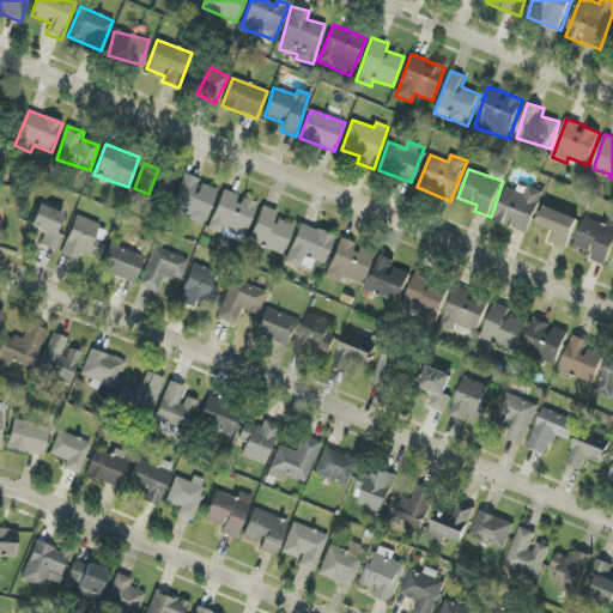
[(217,189),(199,183),(200,180),(183,174),(170,212),(205,224),(217,189)]
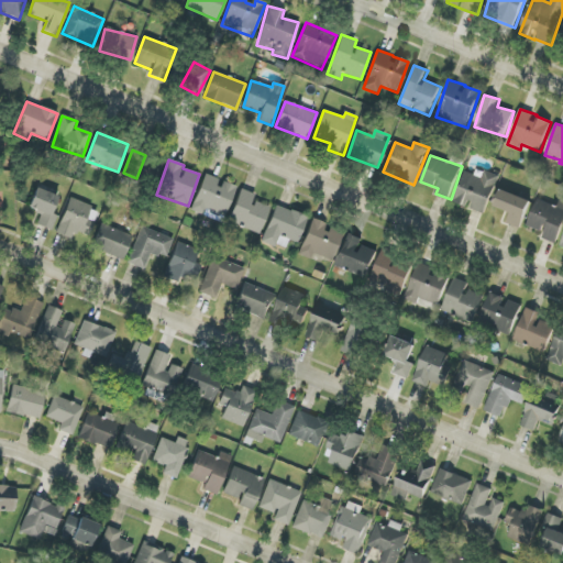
[(485,214),(500,176),(486,170),(483,178),(465,172),(453,202),(468,208),(485,214)]
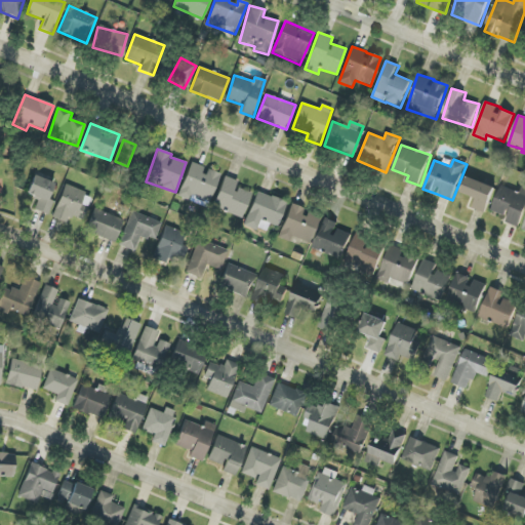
[(220,173),(206,168),(191,162),(178,196),(198,204),(198,203),(208,207),(220,173)]
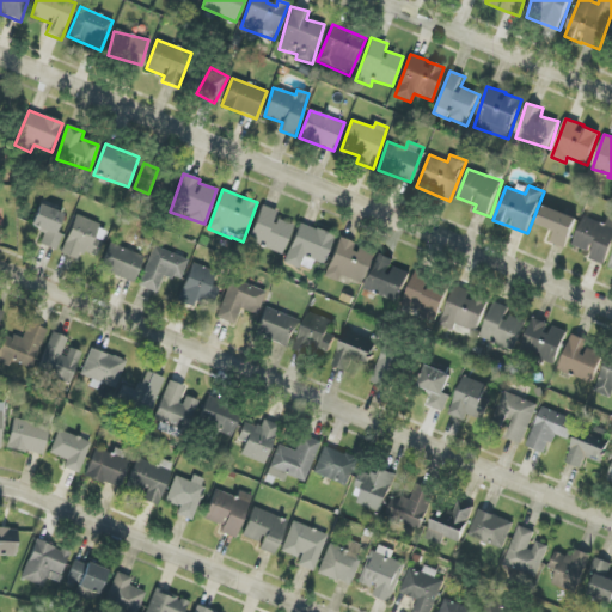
[(31,227),(44,231),(40,245),(56,250),(61,234),(57,233),(63,213),(38,206),(31,227)]
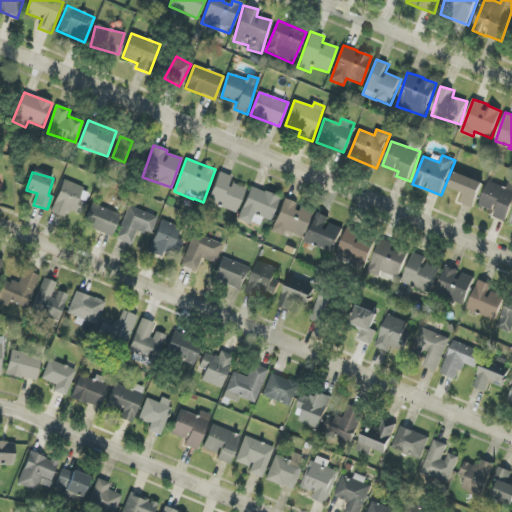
[(236,214),(246,188),(230,182),(232,177),(219,172),(207,202),(236,214)]
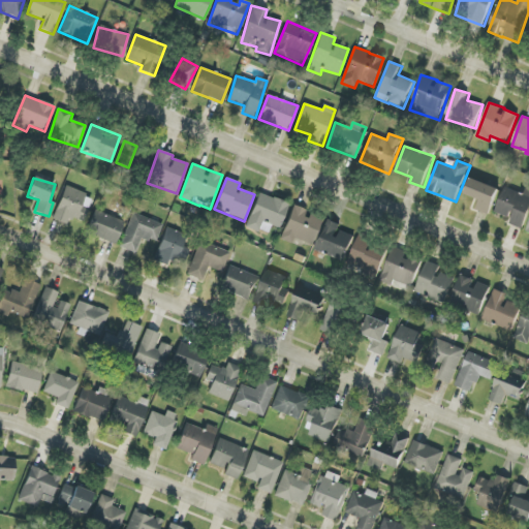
[(499,188),(470,179),(465,194),(480,199),(476,211),(490,215),(499,188)]
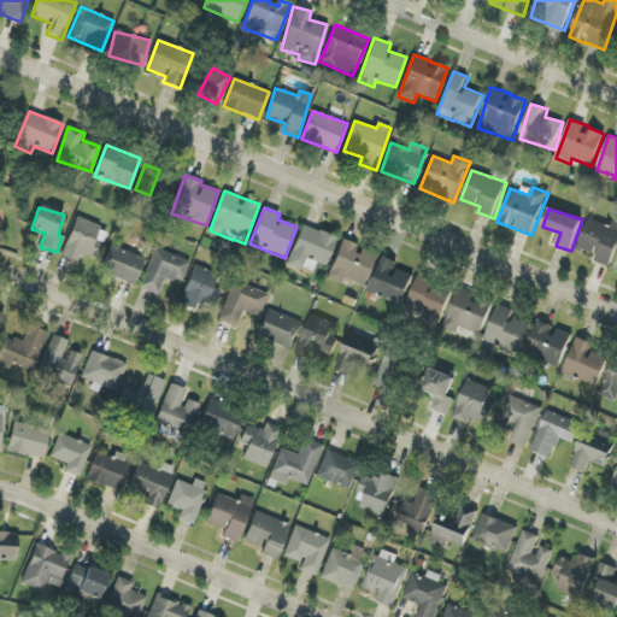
[(60,256),(77,263),(81,253),(97,259),(107,230),(76,217),(60,256)]
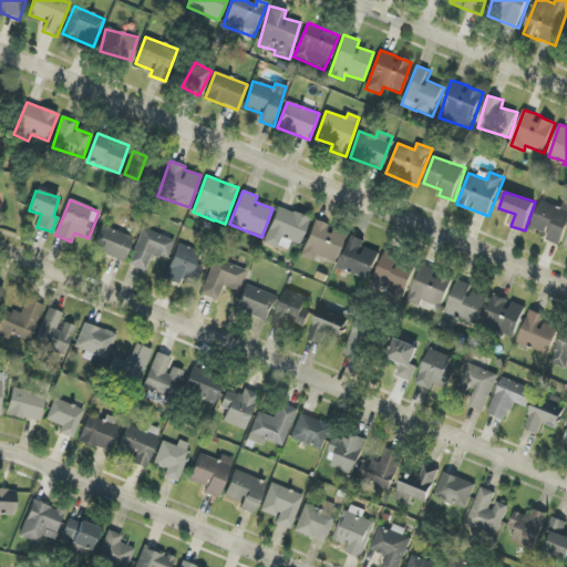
[(560,246),(566,228),(566,203),(564,203),(562,208),(542,200),(532,228),(548,234),(545,240),(560,246)]
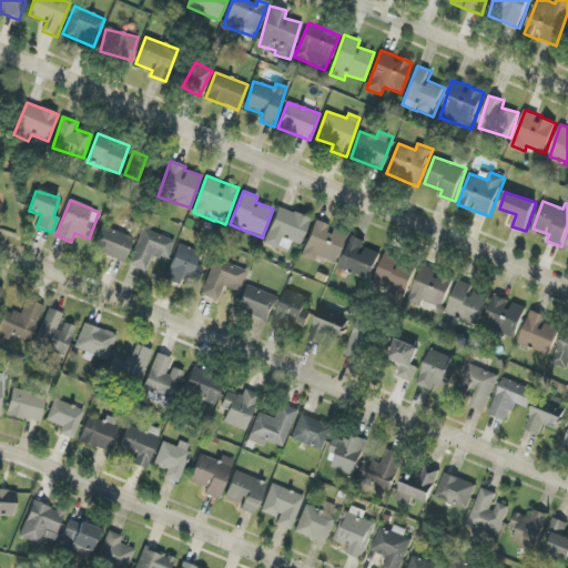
[(311,220),(279,206),(264,243),(287,252),(291,242),(300,245),(311,220)]
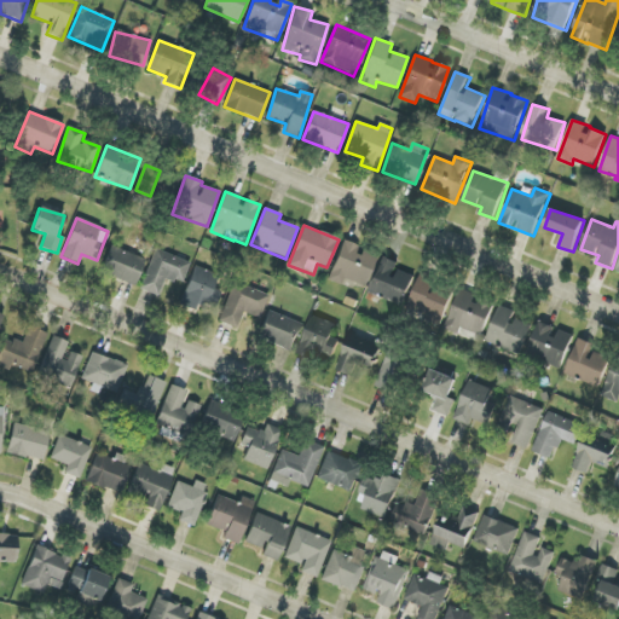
[(330,282),(342,285),(343,281),(366,287),(376,254),(359,250),(360,246),(341,241),(330,282)]
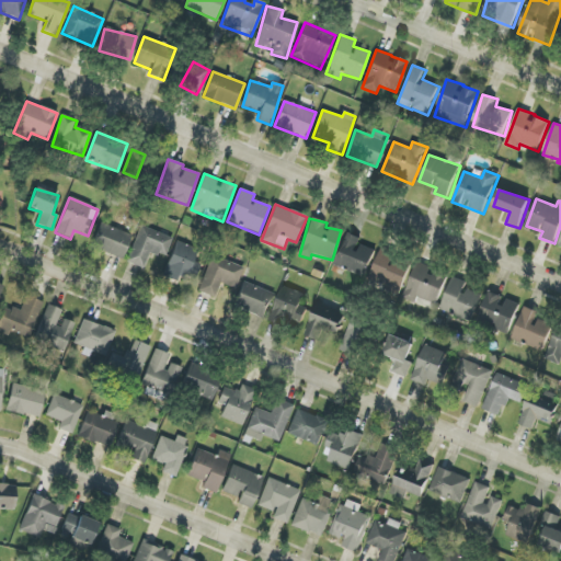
[(124,259),(130,232),(101,225),(94,250),(124,259)]
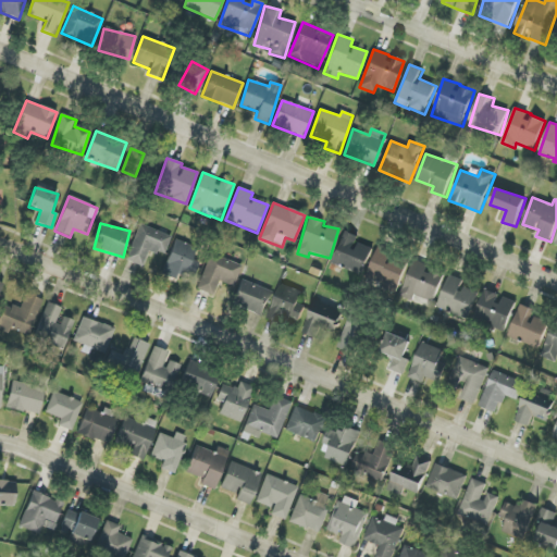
[(163,256),(172,237),(140,224),(125,260),(141,267),(149,250),(163,256)]
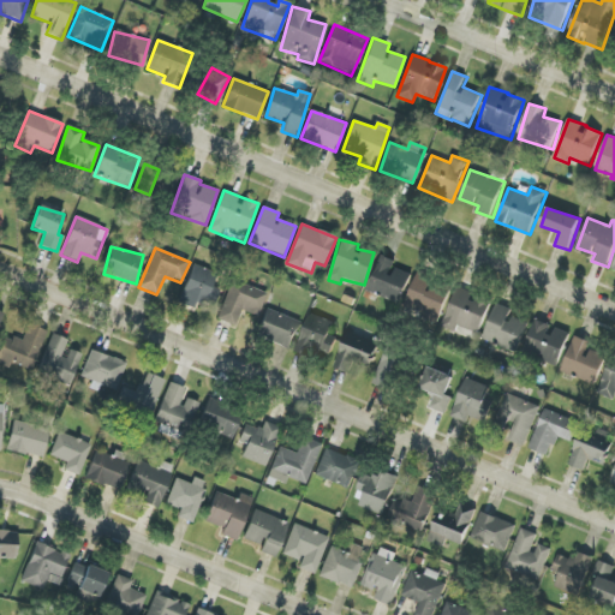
[(412,275),(394,268),(396,262),(380,256),(366,291),(401,304),(412,275)]
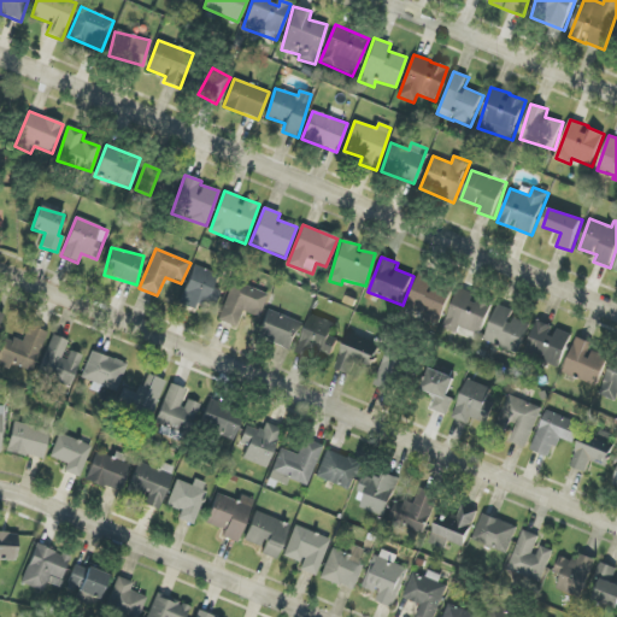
[(218,274),(192,266),(182,305),(193,309),(194,303),(215,309),(219,291),(213,289),(218,274)]
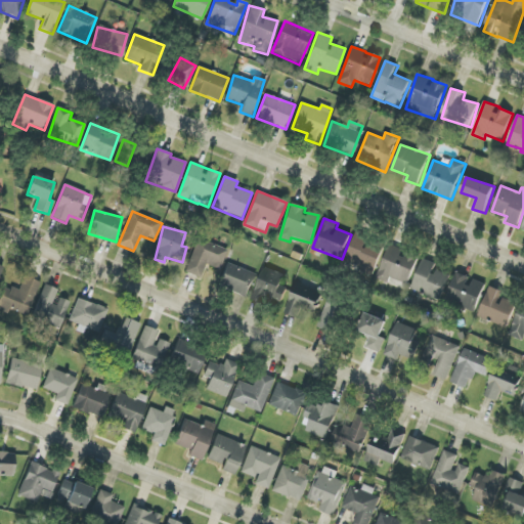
[(385,248),(355,236),(347,261),(376,271),(385,248)]
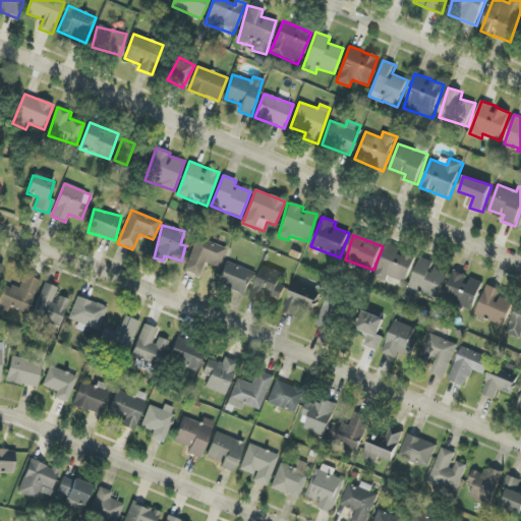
[(227,248),(197,237),(185,269),(204,275),(208,264),(220,268),(227,248)]
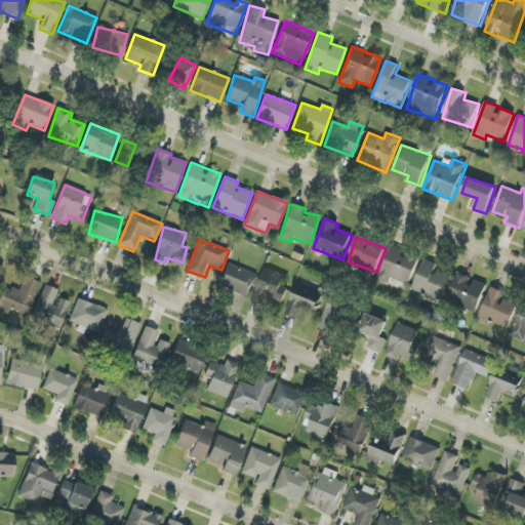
[(404,250),(392,245),(378,278),(390,282),(392,278),(409,285),(419,259),(403,253),(404,250)]
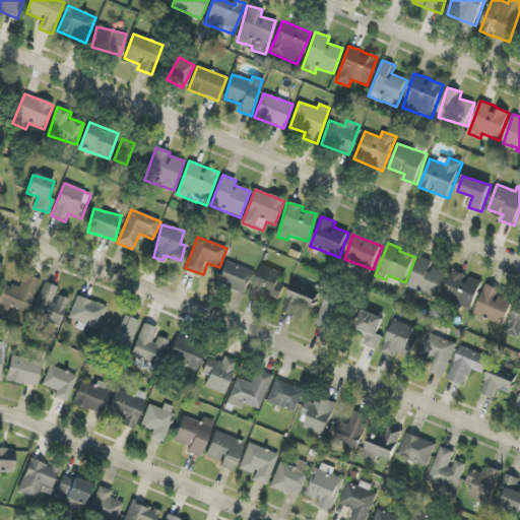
[(434,262),(420,257),(408,287),(438,299),(447,273),(432,268),(434,262)]
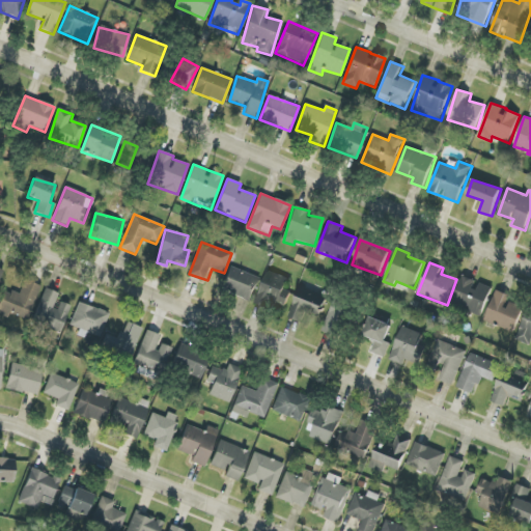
[(259,278),(230,268),(222,289),(251,301),(259,278)]
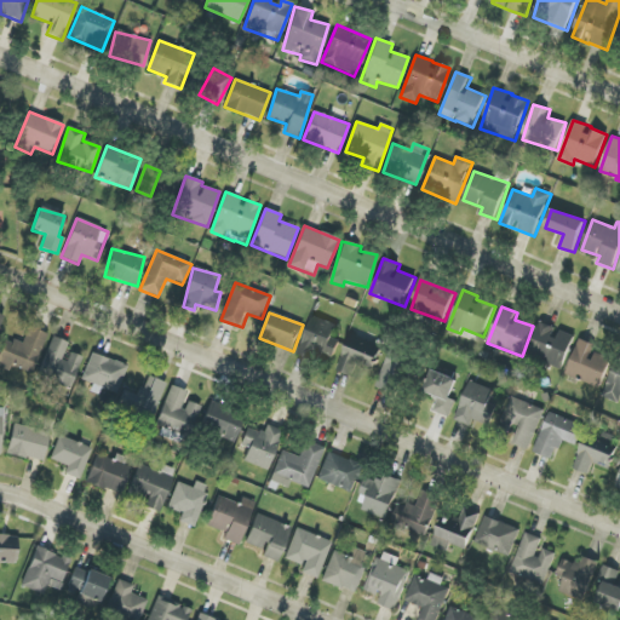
[(297,355),(314,361),(319,351),(334,357),(340,342),(331,337),(337,325),(314,315),(297,355)]
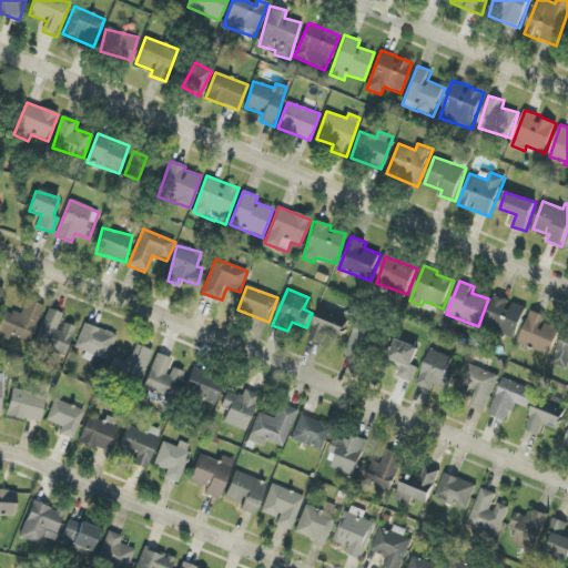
[(527,308),(511,302),(496,295),(484,325),(515,338),(527,308)]
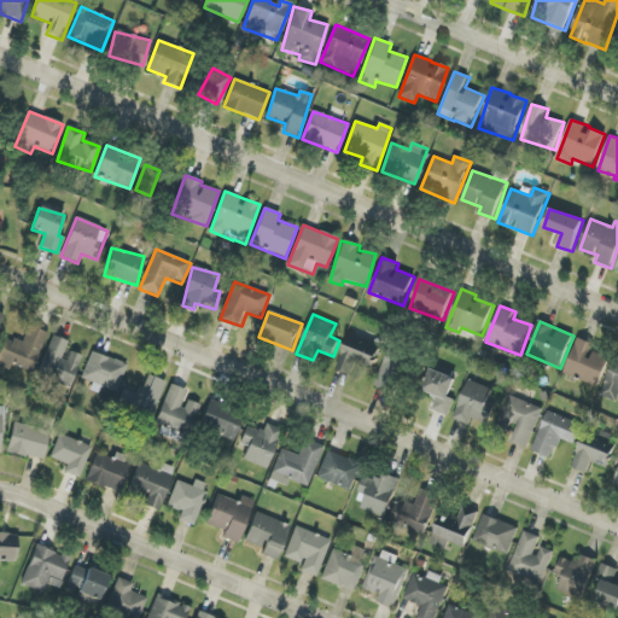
[(31,372),(47,333),(29,326),(22,344),(5,337),(0,350),(0,366),(10,371),(12,365),(31,372)]
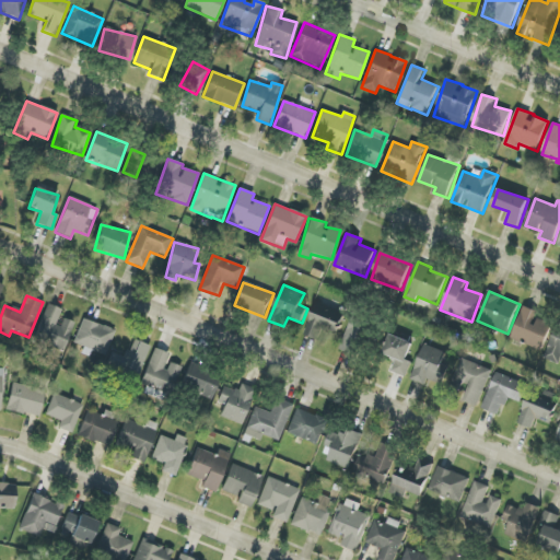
[(63,350),(74,323),(60,317),(63,310),(47,304),(34,339),(63,350)]
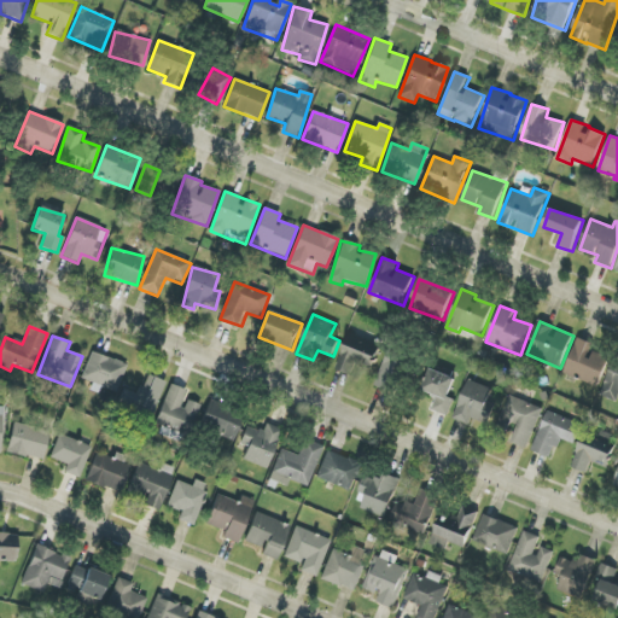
[(592,351),(594,344),(578,338),(565,374),(600,388),(611,357),(592,351)]
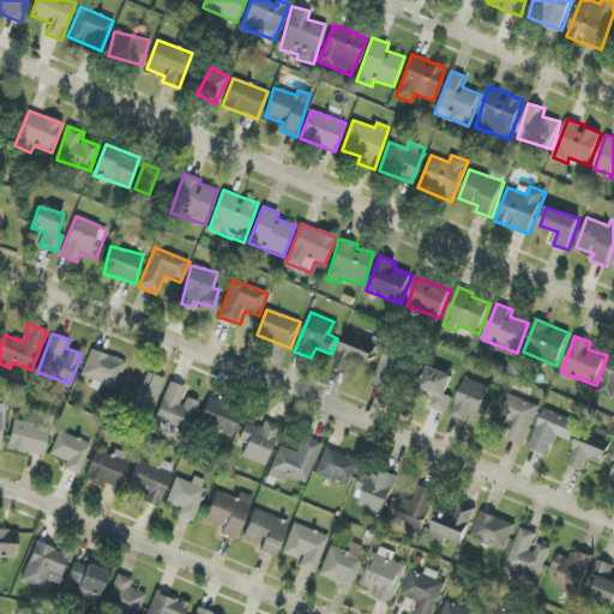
[(375,355),(344,342),(335,367),(351,374),(355,365),(368,371),(375,355)]
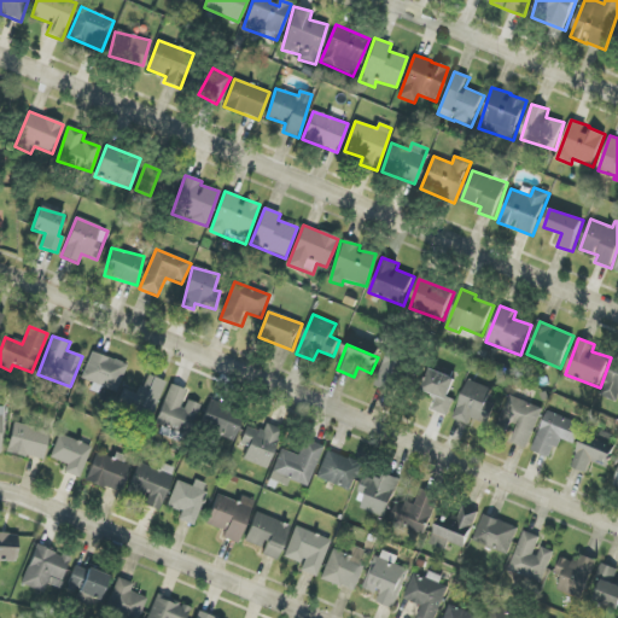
[(394,394),(408,359),(390,351),(375,385),(394,394)]
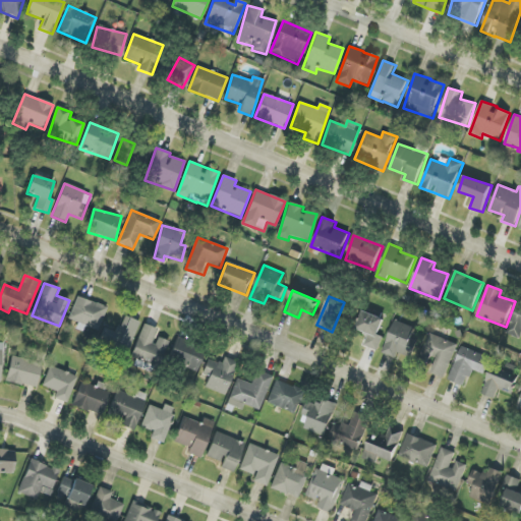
[(70,321),(80,323),(79,326),(100,330),(106,305),(74,298),(70,321)]
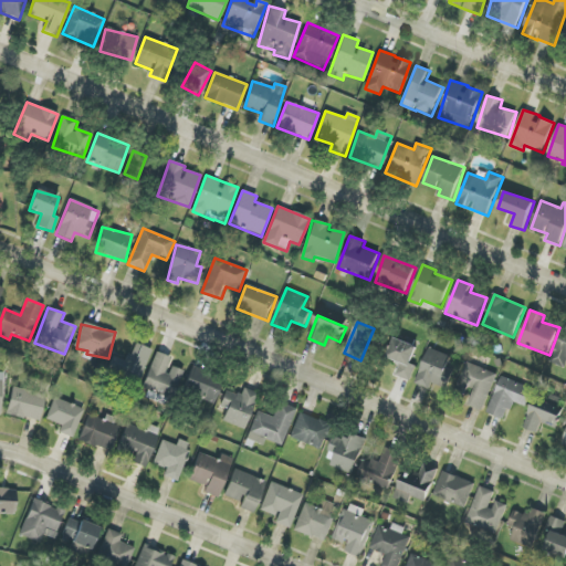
[(565,332),(563,332),(551,364),(565,368),(565,332)]
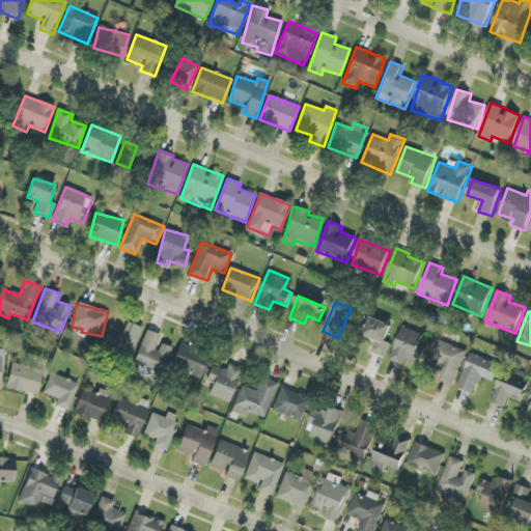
[(376,339),(372,354),(387,357),(390,342),(388,342),(392,324),(369,317),(364,336),(376,339)]
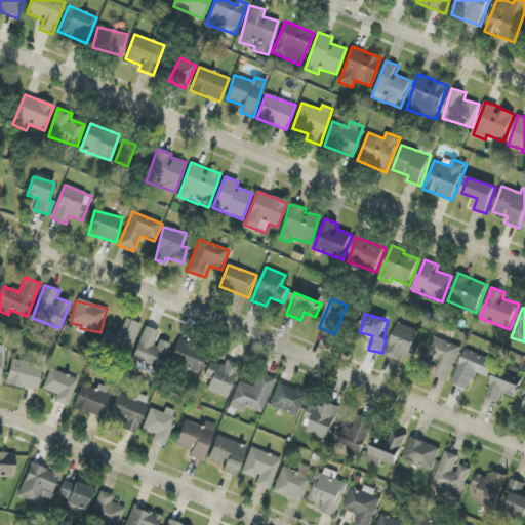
[(140,324),(124,318),(117,335),(106,330),(99,348),(127,358),(140,324)]
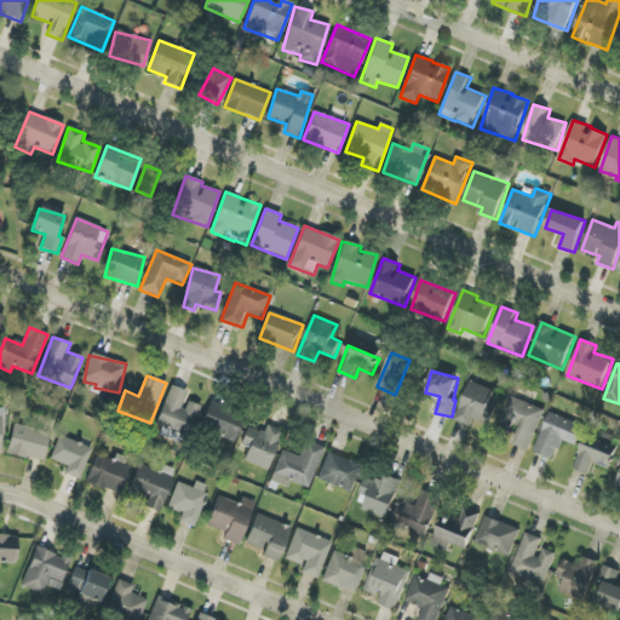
[(495,390),(471,382),(455,420),(472,426),(475,420),(489,426),(498,406),(491,403),(495,390)]
